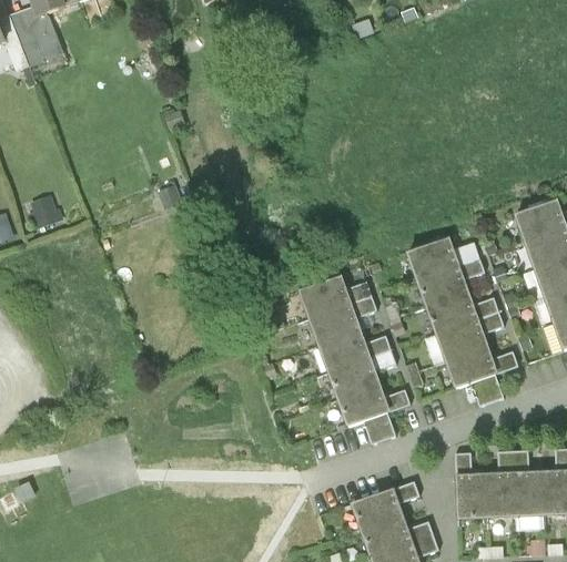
[(31,0),(33,4),(37,14),(48,11),(64,4),(62,0),(31,0)]
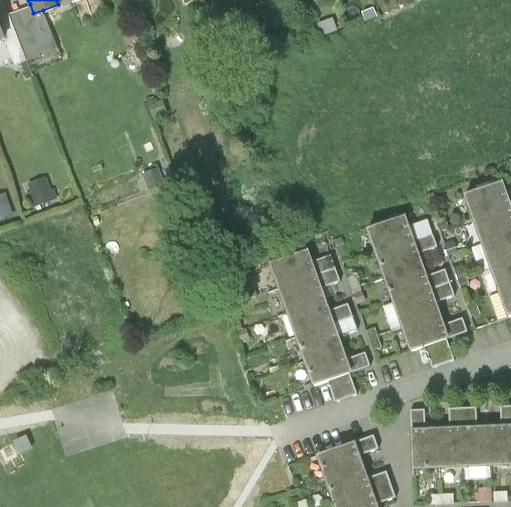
[(30,4),(19,8),(37,53),(56,46),(43,10),(33,13),(30,4)]
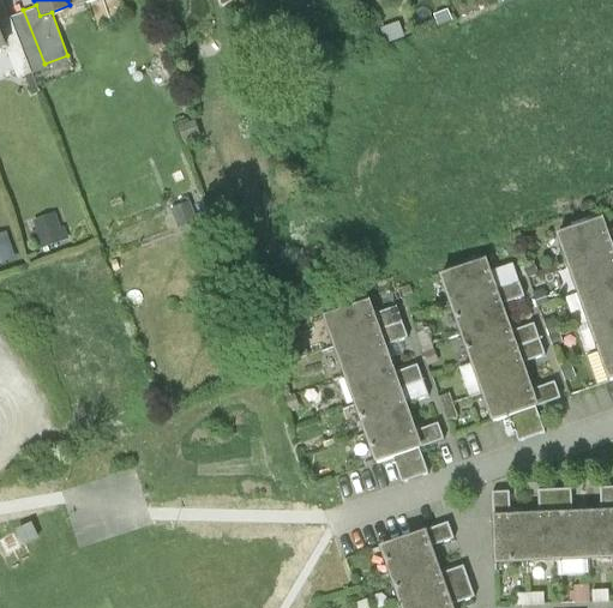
[(23,10),(0,18),(0,30),(5,42),(18,74),(44,64),(23,10)]
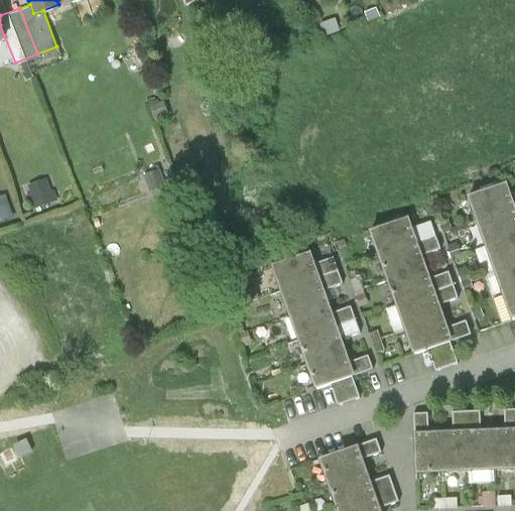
[(325,35),(340,29),(335,16),(319,22),(325,35)]
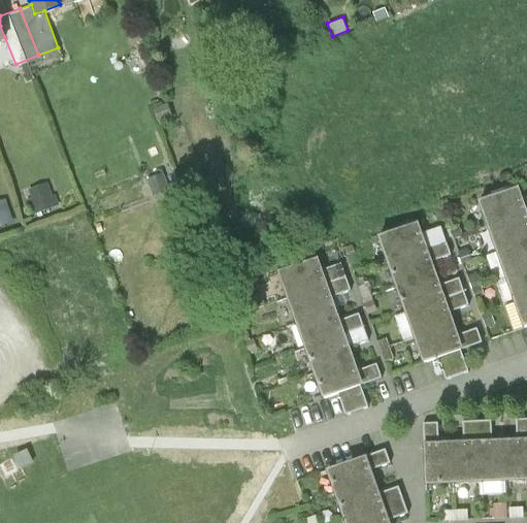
[(166,102),(153,107),(157,120),(171,115),(166,102)]
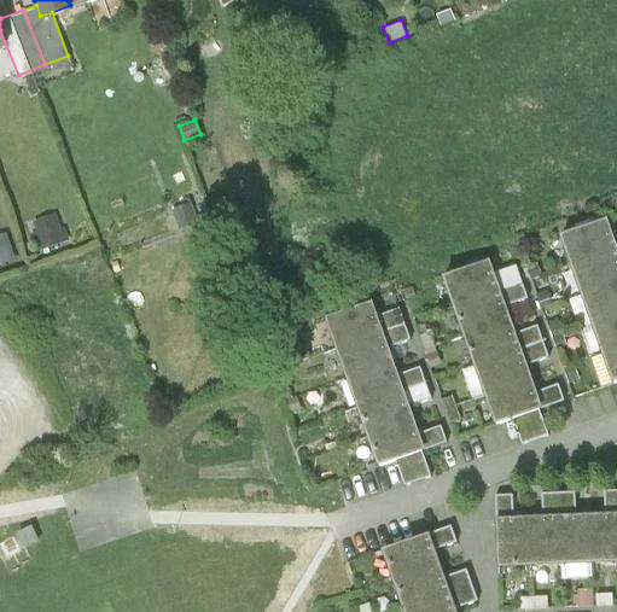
[(196,221),(188,202),(170,208),(178,227),(196,221)]
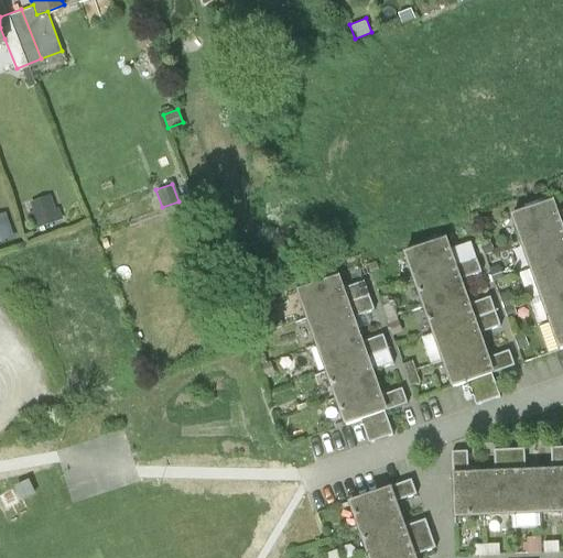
[(49,193),(30,200),(33,208),(29,210),(34,225),(61,215),(57,204),(53,206),(49,193)]
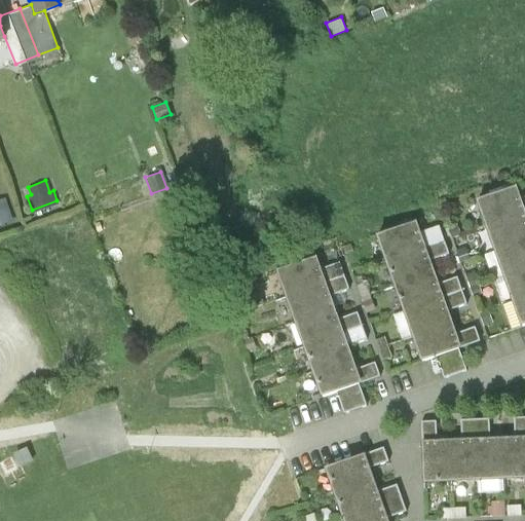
[(477,197),(486,222),(524,208),(524,193),(517,196),(513,184),(477,197)]
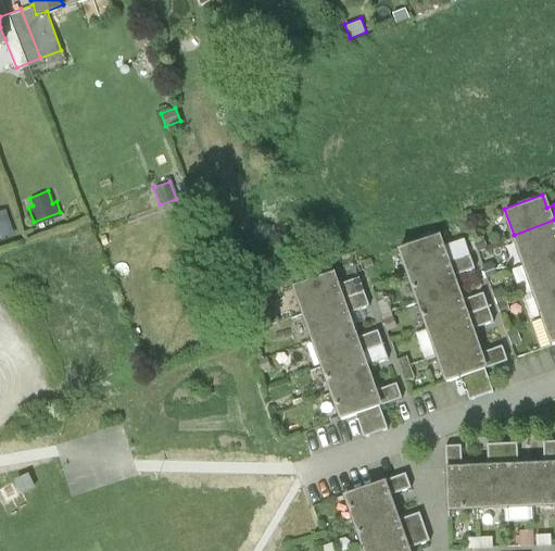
[(3,208),(0,209),(0,234),(11,229),(3,208)]
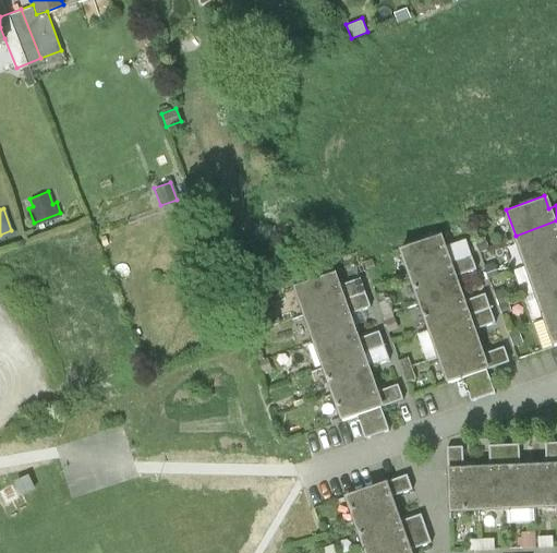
[(556,220),(516,236),(524,263),(556,251),(556,220)]
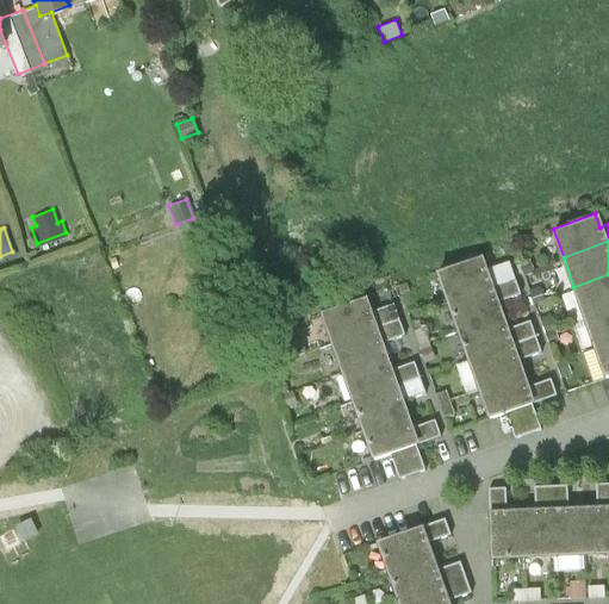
[(437,269),(448,299),(515,275),(509,260),(484,268),(479,255),(437,269)]
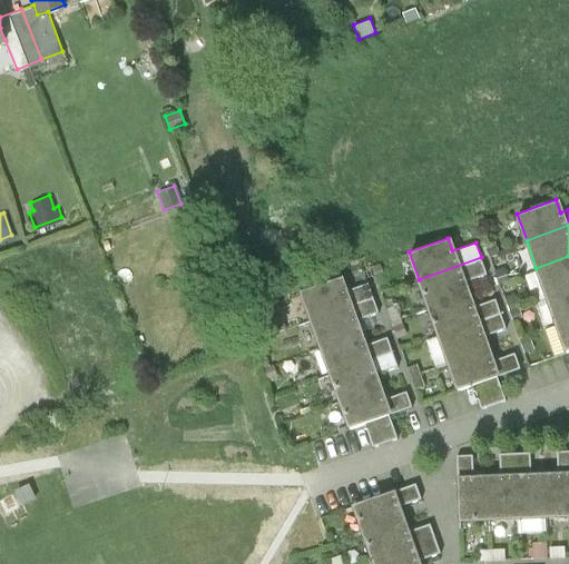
[(568,256),(536,268),(546,295),(568,286),(568,256)]
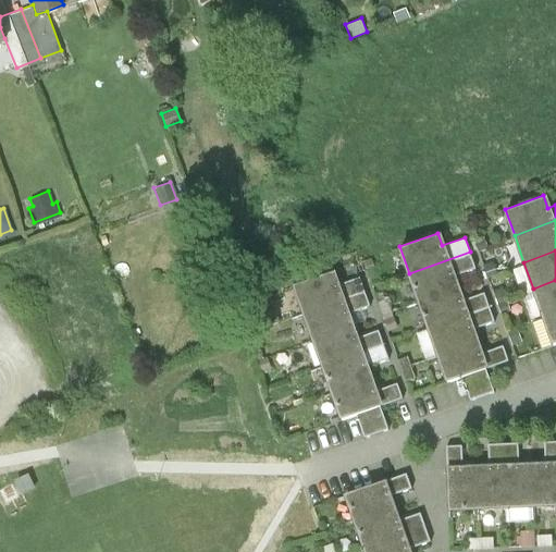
[(409,273),(418,299),(457,286),(453,273),(474,266),(470,252),(409,273)]
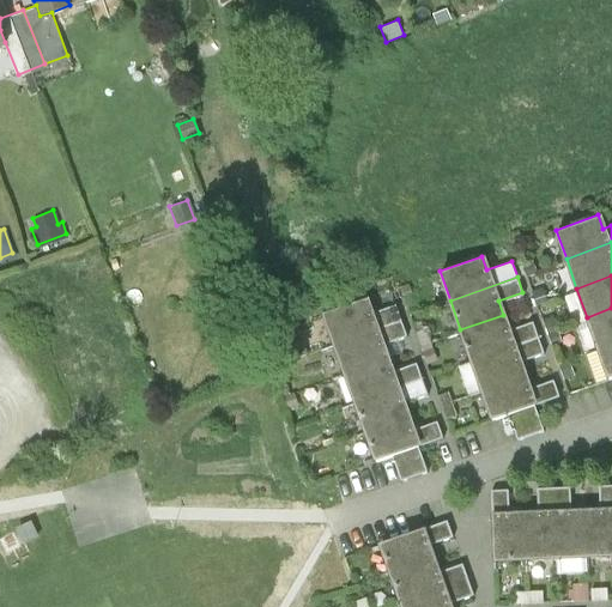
[(323,313),(334,341),(400,319),(395,302),(370,311),(365,297),(323,313)]
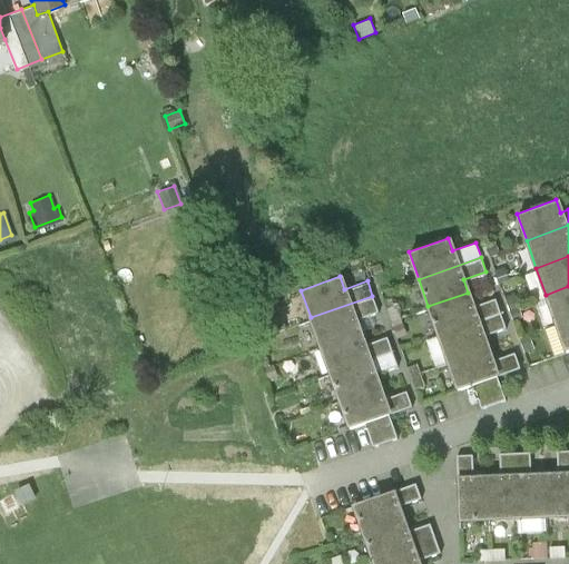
[(568,286),(546,295),(556,322),(568,317),(568,286)]
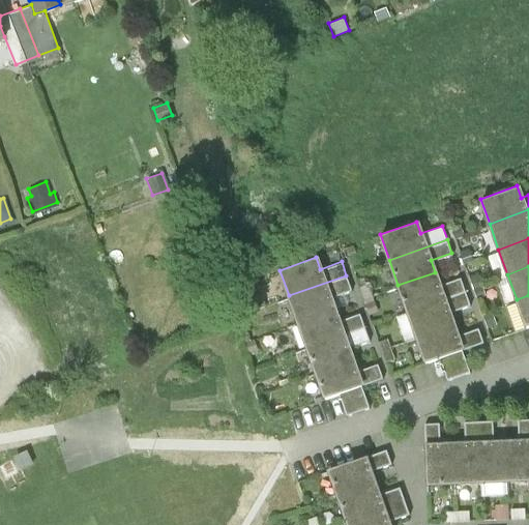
[(398,285),(407,311),(465,290),(460,276),(439,284),(435,272),(398,285)]
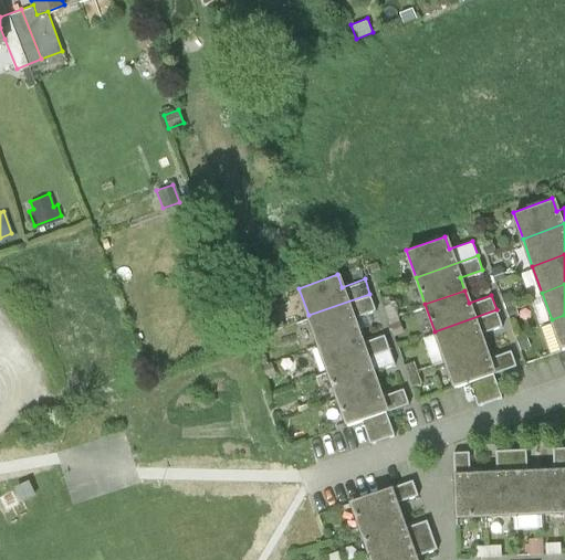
[(309,315),(317,342),(357,328),(353,316),(375,308),(369,294),(309,315)]
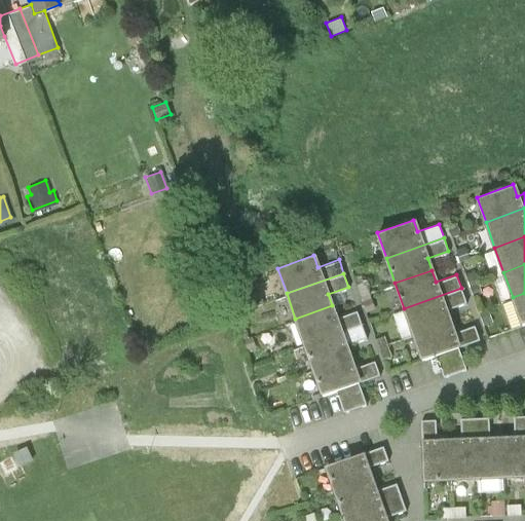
[(404,308),(413,333),(449,320),(445,308),(466,301),(461,288),(404,308)]
